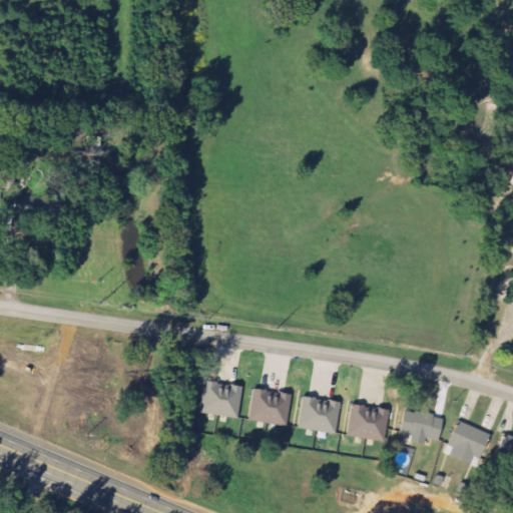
[(237,419),(240,387),(201,383),(198,414),(237,419)]
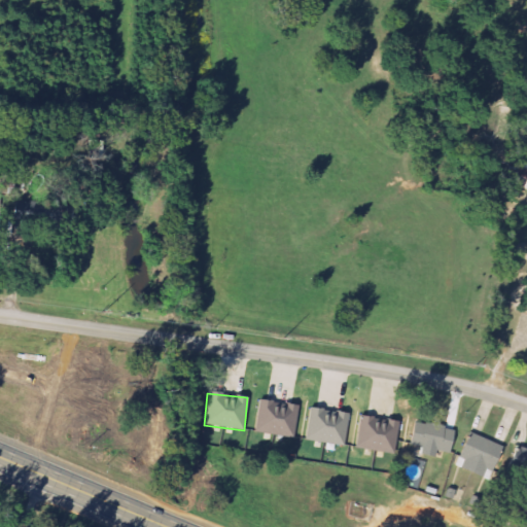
[(297,405),(257,400),(255,433),(294,437),(297,405)]
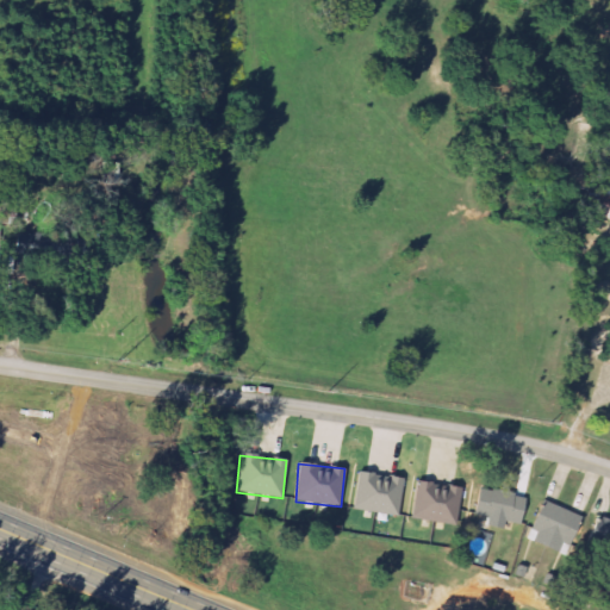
[(352,510),(397,516),(403,479),(358,472),(352,510)]
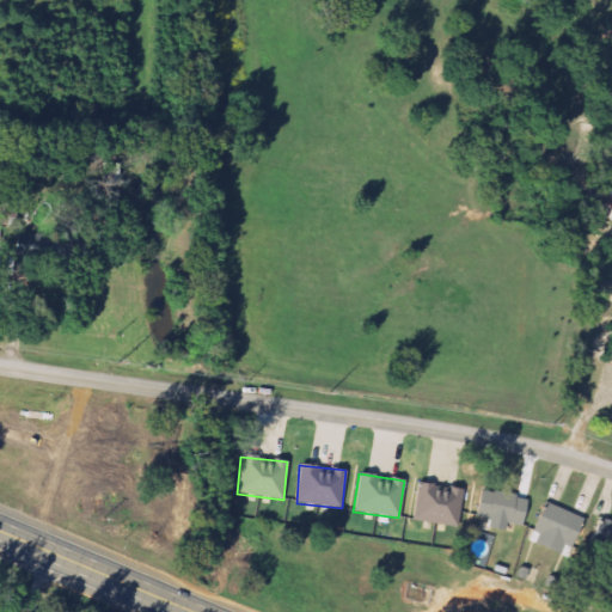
[(410,521),(458,527),(464,490),(416,484),(410,521)]
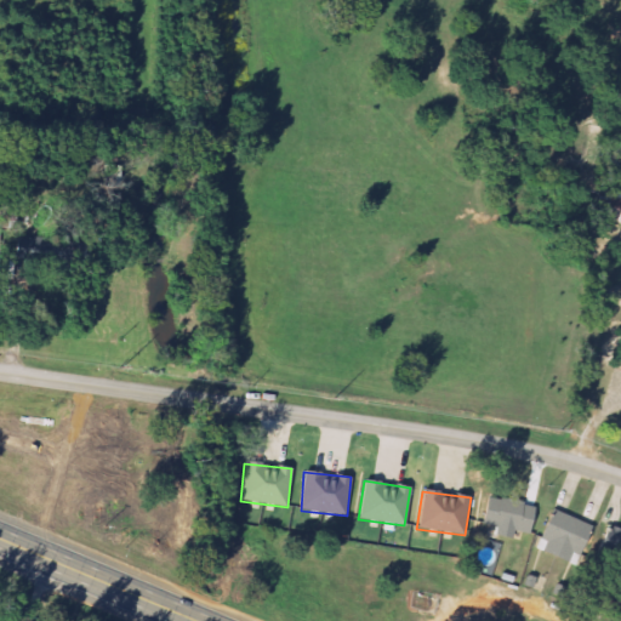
[(480,525),(529,533),(534,505),(485,497),(480,525)]
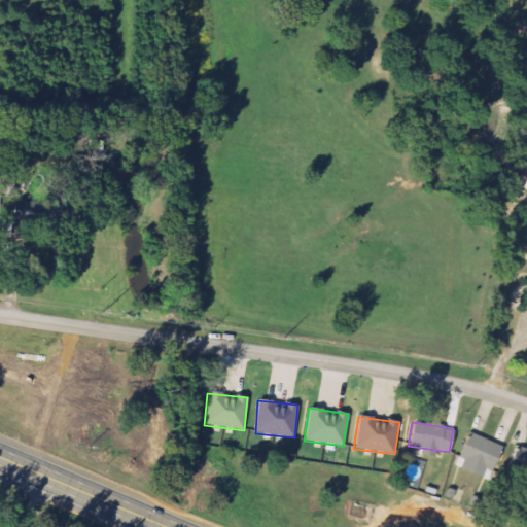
[(501,446),(467,432),(457,458),(463,460),(460,468),(488,480),(501,446)]
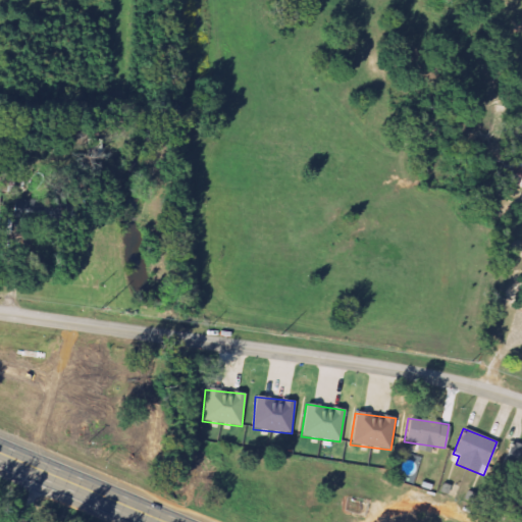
[(500,465),(521,472),(521,447),(508,441),(500,465)]
